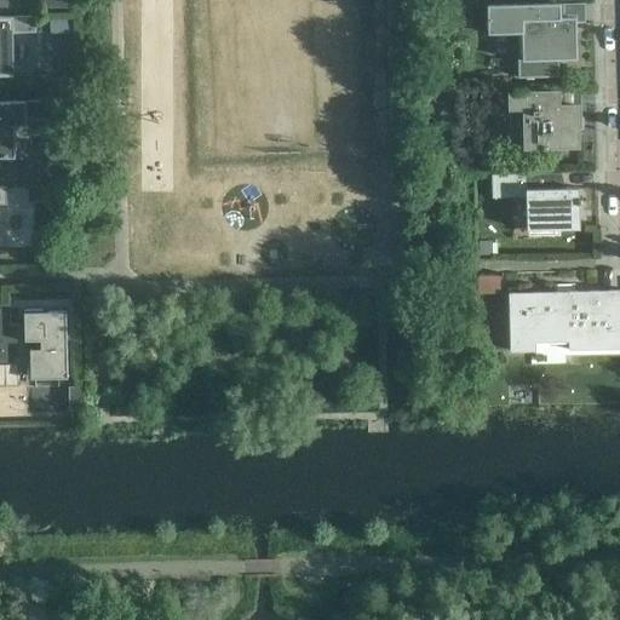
[(568,16),(585,16),(585,1),(567,1),(568,16)]
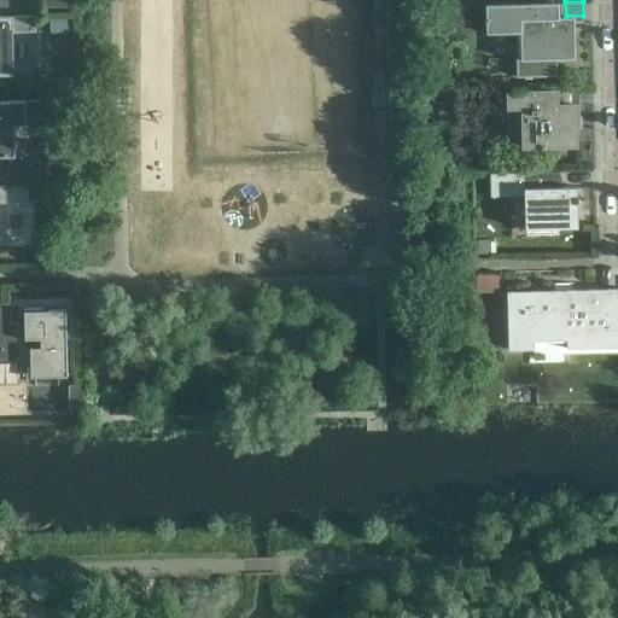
[(573,59),(573,18),(565,18),(565,19),(557,19),(557,5),(558,5),(558,4),(505,5),(505,13),(495,13),(496,33),(509,33),(509,27),(520,27),(522,60),(573,59)]
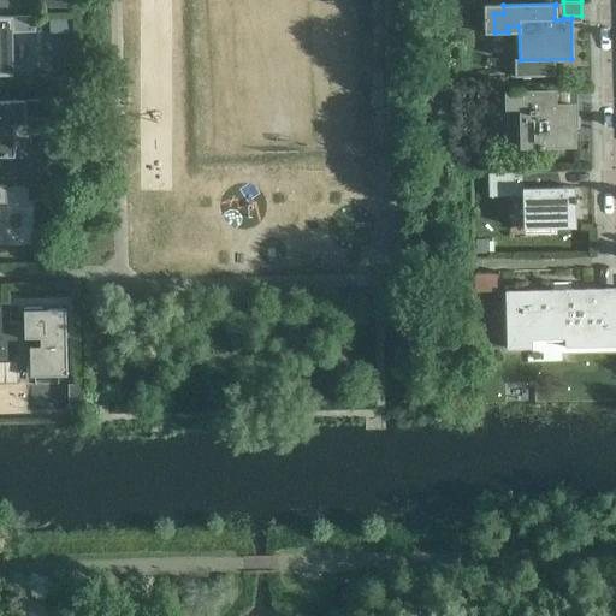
[(0,33),(36,33),(36,17),(0,17),(0,33)]
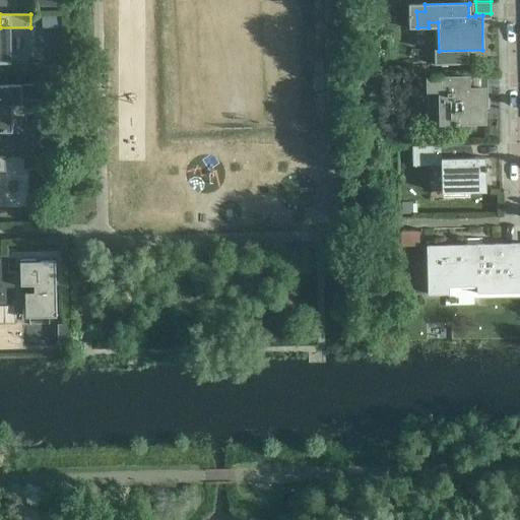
[(484,123),(483,88),(468,88),(467,77),(428,77),(429,124),(453,124),(453,125),(459,125),(459,123),(484,123)]
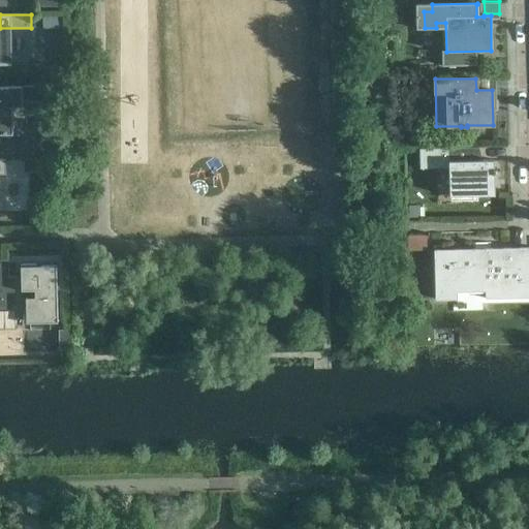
[(0,118),(10,119),(9,101),(7,101),(7,87),(0,87),(0,118)]
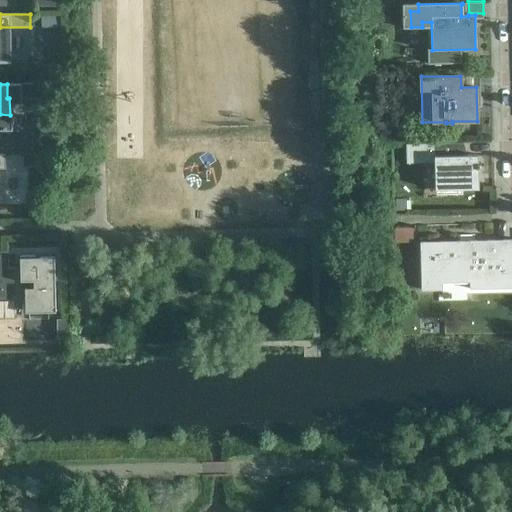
[(480,168),(480,163),(478,163),(478,155),(457,156),(457,143),(422,143),(422,163),(434,163),(435,190),(479,189),(478,168),(480,168)]
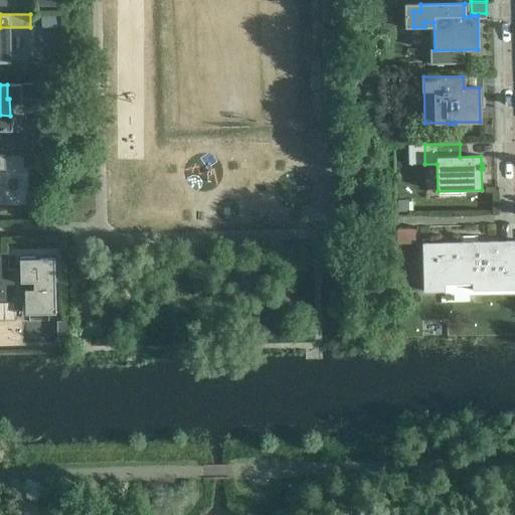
[(514,289),(514,241),(422,243),(423,292),(445,291),(445,278),(473,278),(473,291),(514,289)]
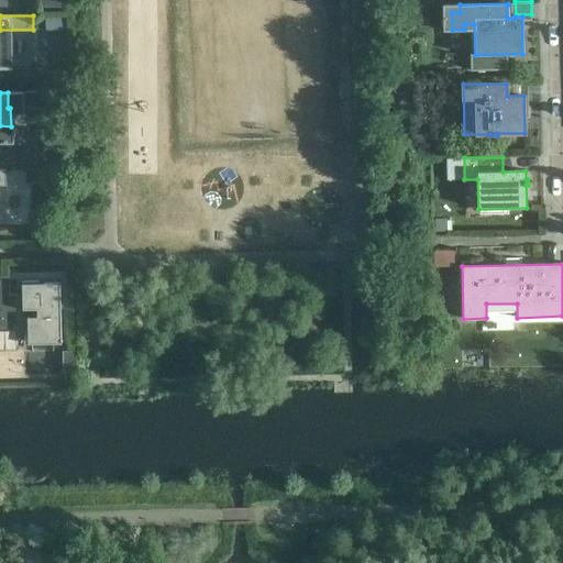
[(0,327),(18,327),(18,295),(4,295),(4,282),(0,282),(0,327)]
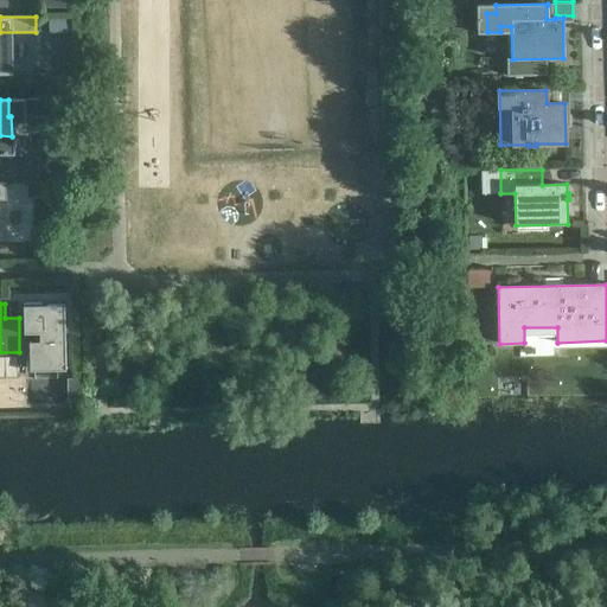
[(65,306),(25,307),(26,338),(31,338),(32,372),(68,372),(65,306)]
